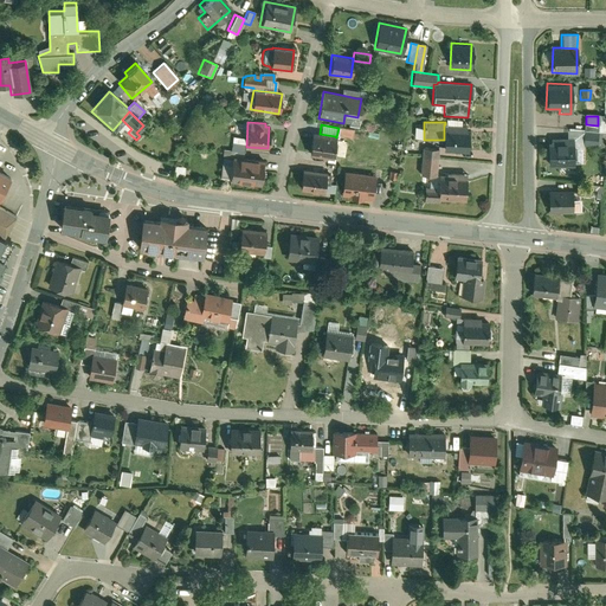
[(466,152),(468,127),(461,127),(444,127),(444,140),(443,150),(466,152)]
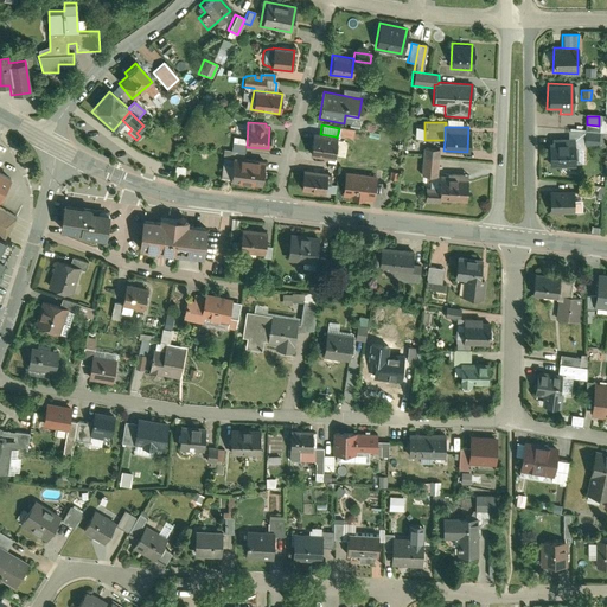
[(425,139),(425,128),(415,128),(415,139),(425,139)]
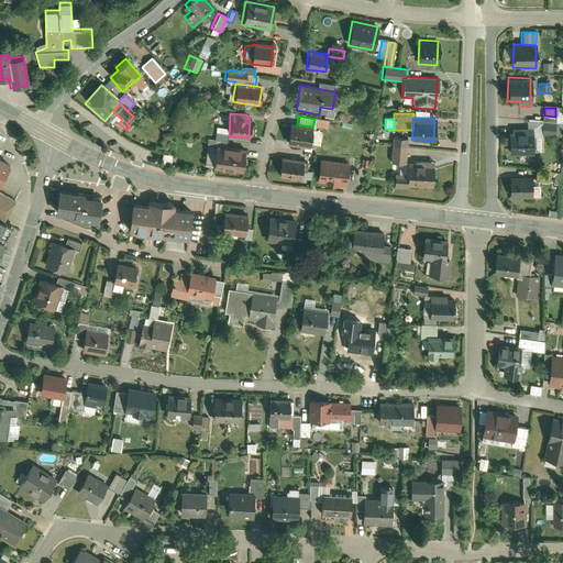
[(526,130),(532,130),(532,135),(541,136),(542,123),(533,122),(526,122),(526,130)]
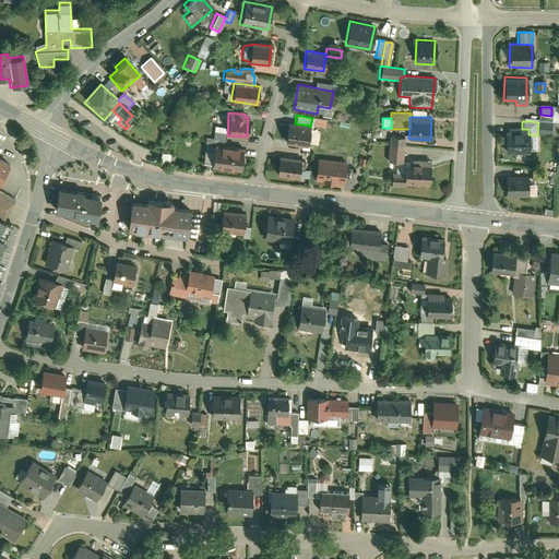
[(287,122),(284,143),(306,146),(309,126),(295,123),(287,122)]
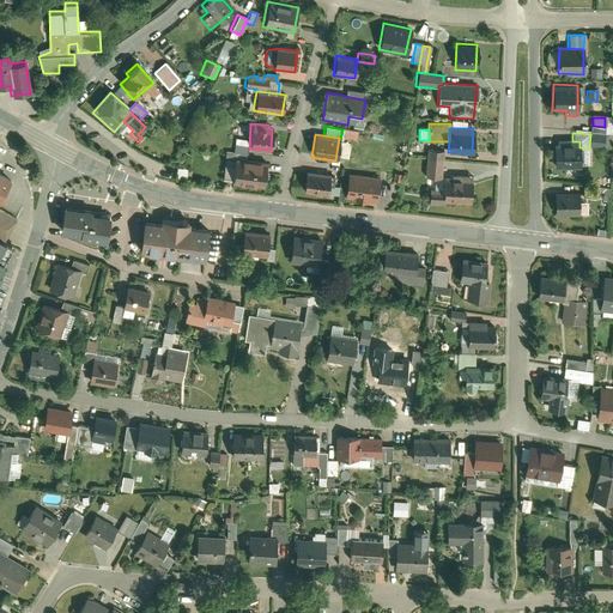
[(590,134),(589,149),(604,149),(605,135),(590,134)]
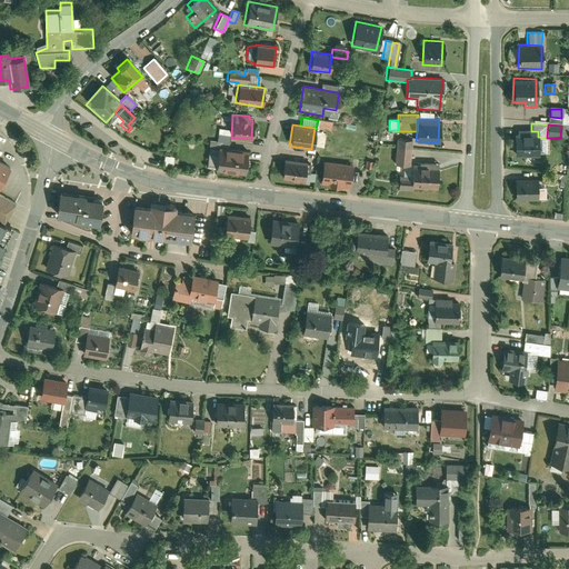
[(513,135),(513,157),(538,157),(538,137),(538,131),(531,131),(517,131),(517,135),(513,135)]
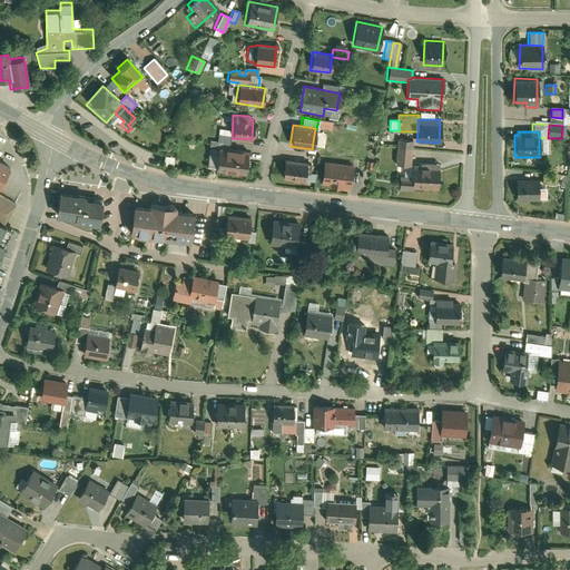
[(208,148),(218,149),(218,146),(219,146),(219,143),(228,144),(229,137),(217,136),(216,143),(208,141),(208,148)]
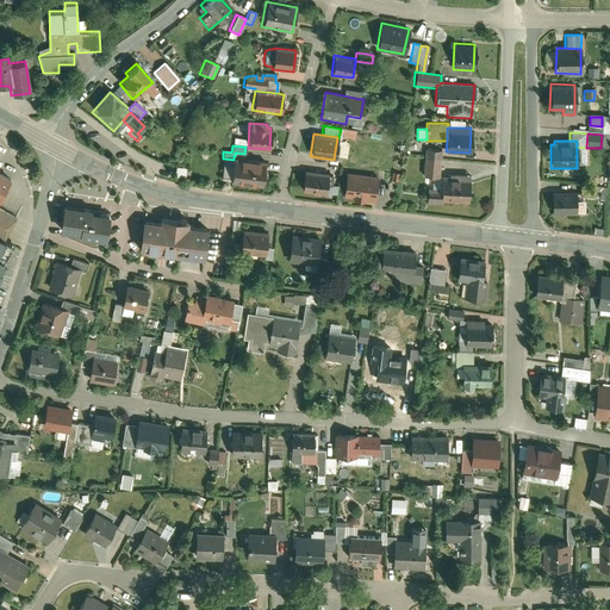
[(437,179),(440,151),(424,149),(422,176),(437,179)]
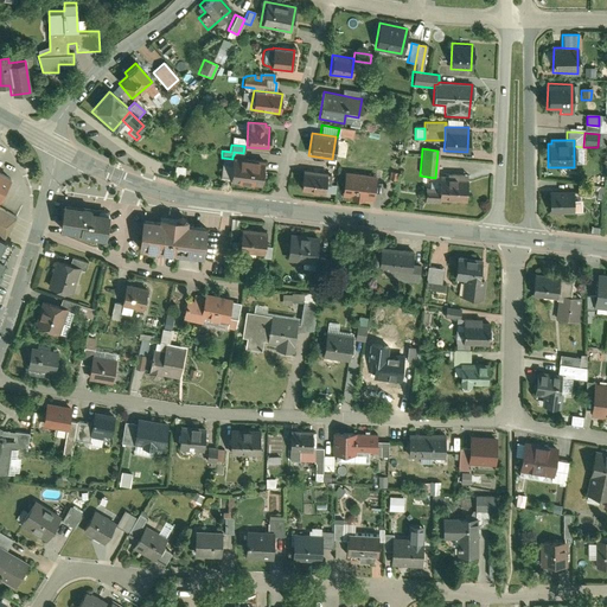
[(230,183),(260,185),(262,159),(234,155),(232,155),(232,159),(230,183)]
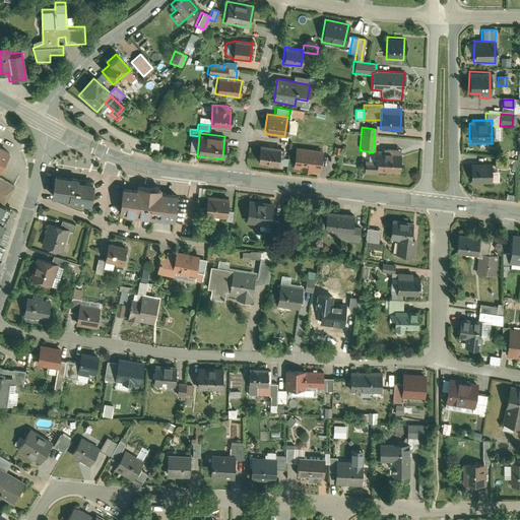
[(156,155),(157,144),(148,143),(147,154),(156,155)]
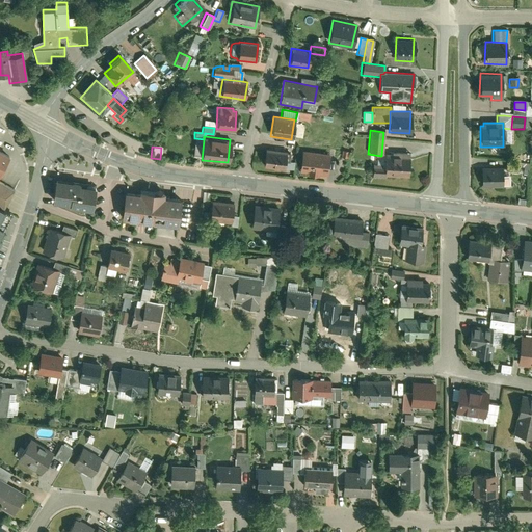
[(265,148),(262,167),(283,169),(285,153),(285,151),(265,148)]
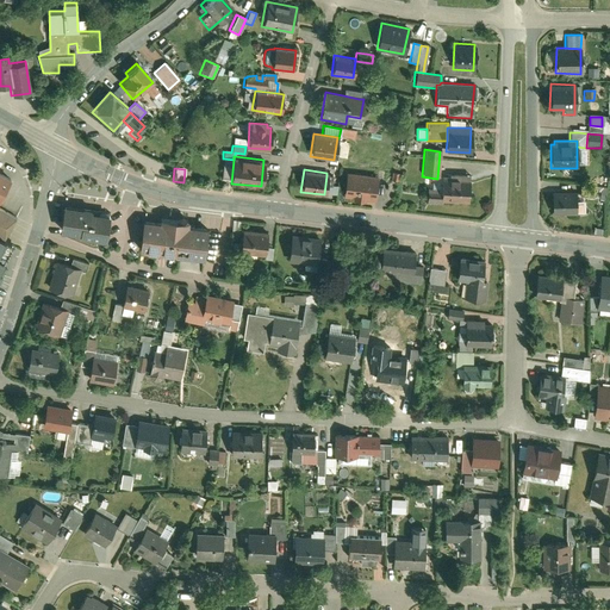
[(0,198),(11,180),(0,173),(0,198)]
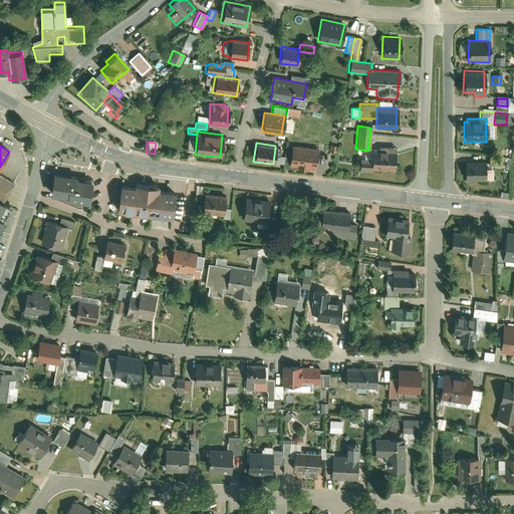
[(315,171),(317,149),(291,146),(288,168),(295,169),(295,171),(306,172),(307,170),(315,171)]
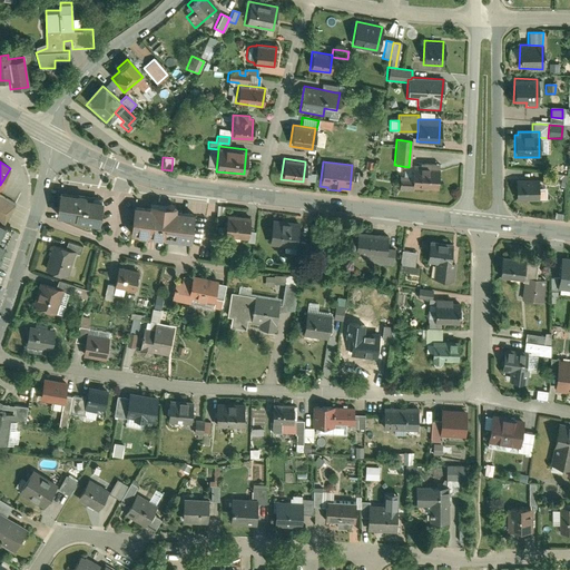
[(419,165),(413,165),(412,183),(411,188),(435,189),(438,164),(419,163),(419,165)]
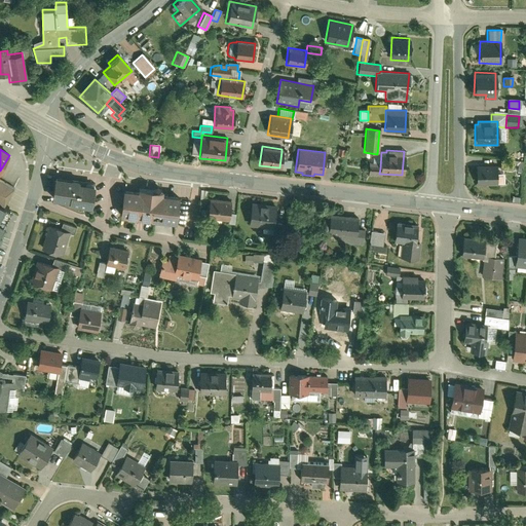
[(286,152),(282,151),(279,167),(289,168),(290,162),(285,161),(286,152)]
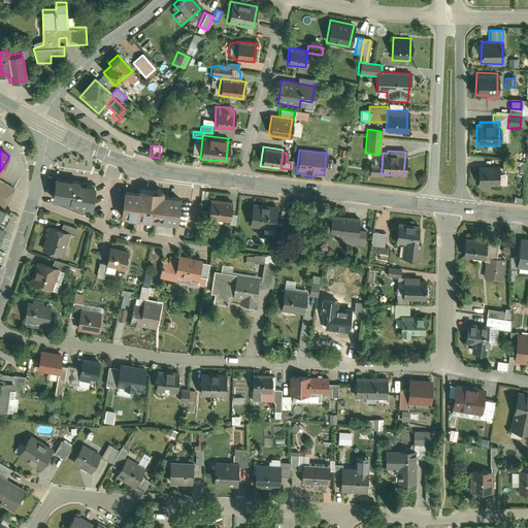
[(500,165),(480,165),(479,185),(499,186),(500,165)]
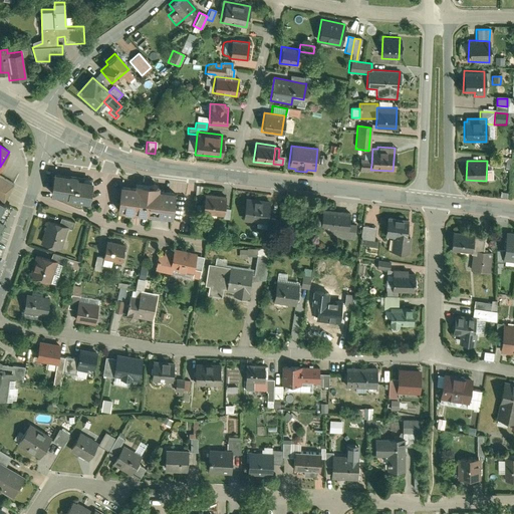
[(0,174),(0,196),(4,199),(13,182),(0,174)]
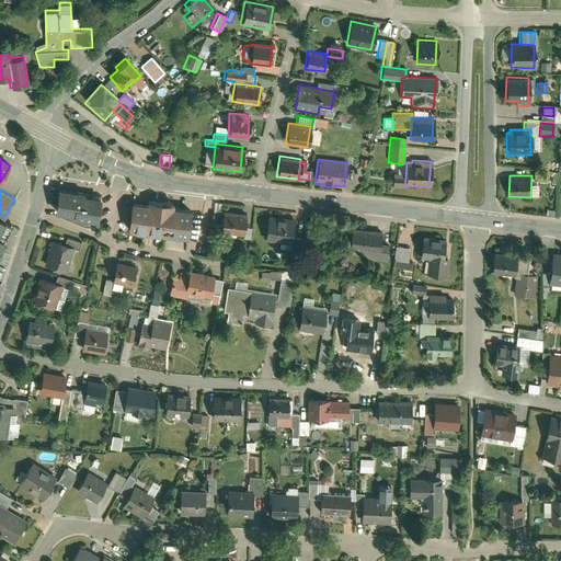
[(82,193),(56,190),(53,213),(71,215),(70,218),(96,221),(99,197),(82,195),(82,193)]
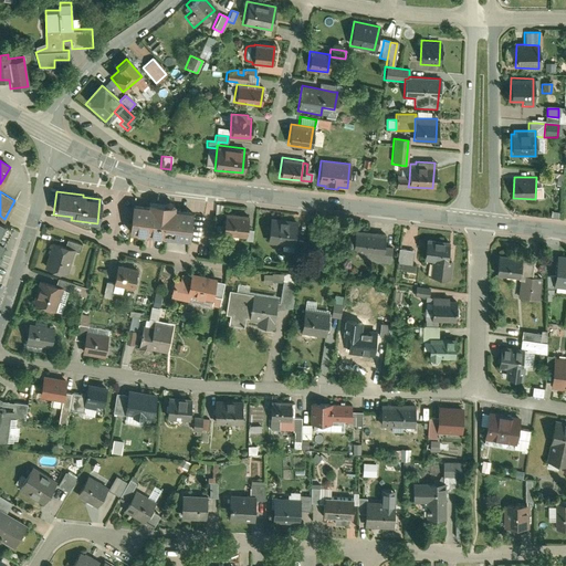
[(127,234),(187,241),(190,212),(174,210),(174,206),(147,202),(146,207),(130,206),(127,234)]
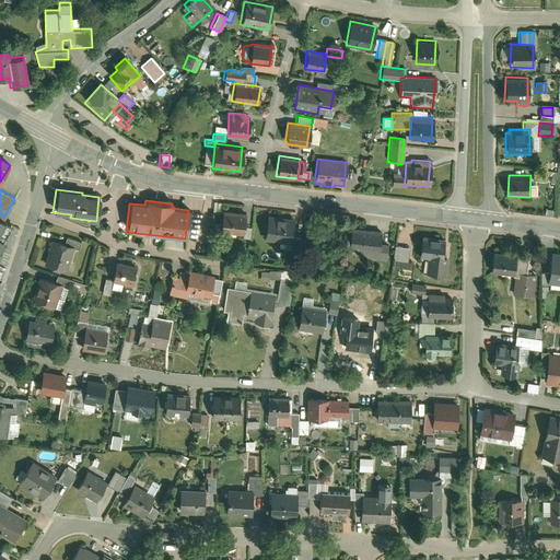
[(242,229),(244,214),(221,212),(219,234),(223,234),(222,240),(233,241),(233,235),(242,236),(242,229)]
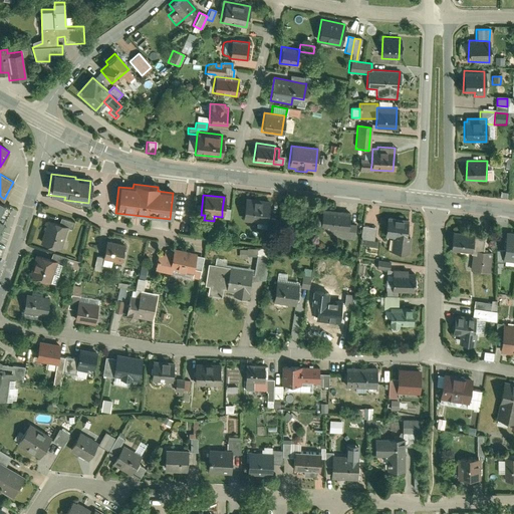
[(4,199),(0,196),(0,234),(3,229),(1,228),(14,204),(4,199)]
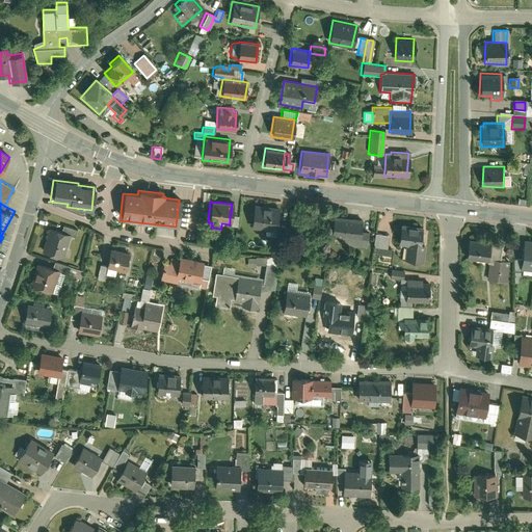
[(277,208),(253,206),(249,230),(274,233),(277,208)]
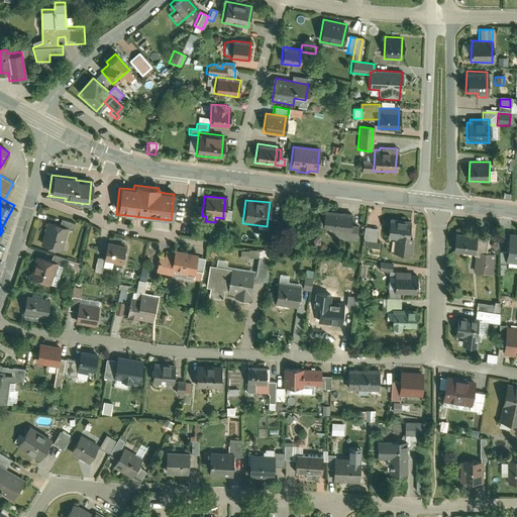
[(349,213),(328,211),(326,221),(322,221),(321,232),(347,234),(348,225),(349,213)]
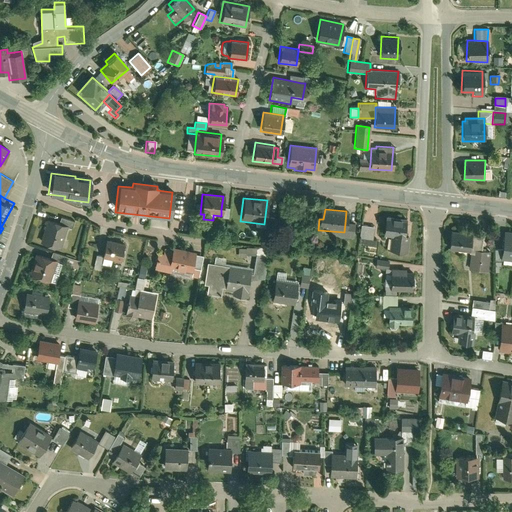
[(409,219),(387,216),(384,234),(394,236),(392,250),(407,253),(410,234),(407,233),(409,219)]
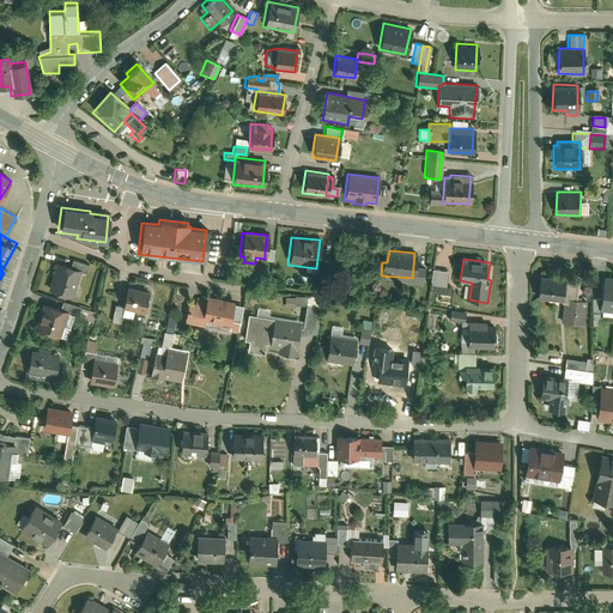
[(71,260),(68,268),(79,272),(79,273),(84,274),(87,266),(71,260)]
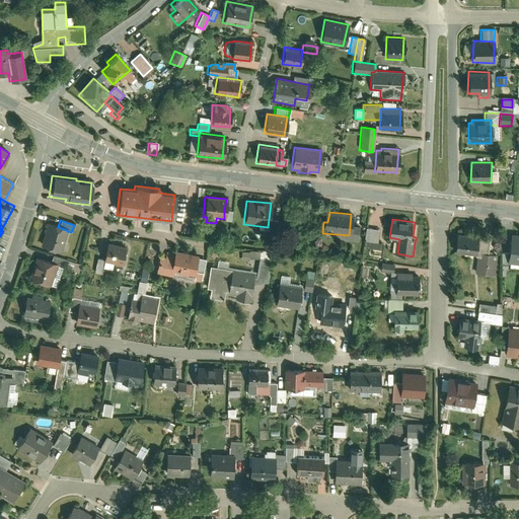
[(46,223),(39,245),(60,252),(67,231),(67,230),(58,227),(46,223)]
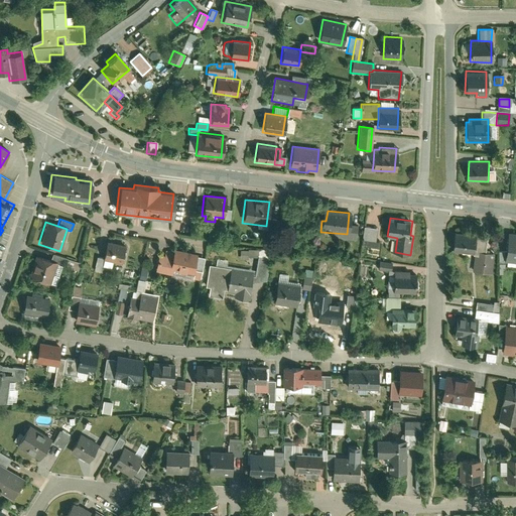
[(356,226),(348,225),(347,234),(347,240),(355,241),(356,226)]
